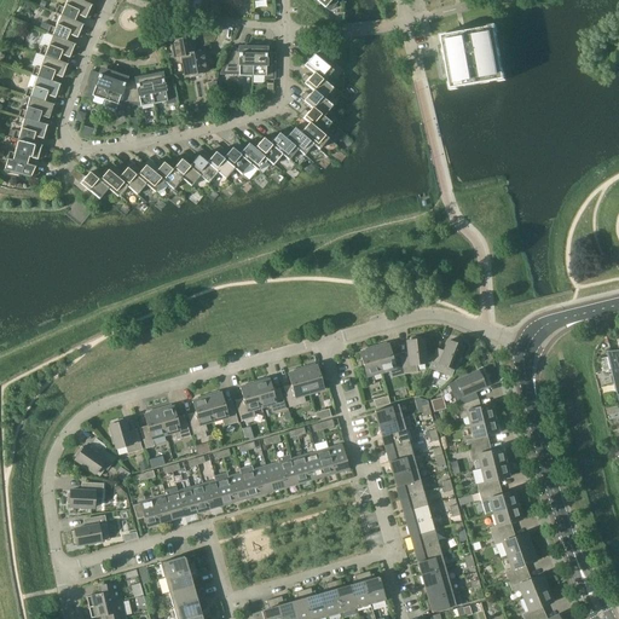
[(55,12),(55,13),(61,16),(74,21),(77,15),(86,18),(86,17),(88,17),(93,9),(91,7),(91,6),(92,6),(92,5),(84,1),(82,1),(79,0),(67,0),(64,7),(59,6),(56,13),(55,12)]
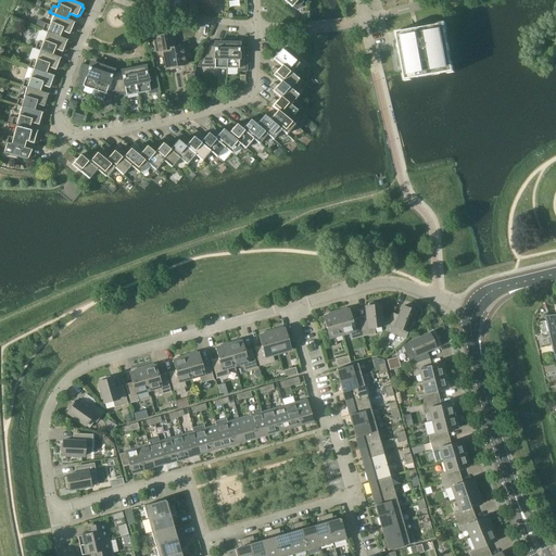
[(283,0),(292,7),(297,10),(303,2),(300,0),(283,0)]
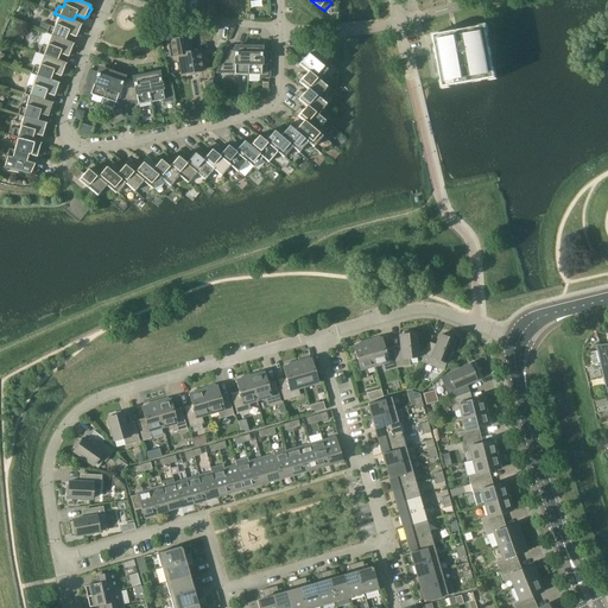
[(45,32),(45,33),(51,36),(51,35),(64,40),(64,39),(65,40),(68,35),(76,38),(77,36),(78,37),(83,27),(81,26),(81,25),(82,25),(73,20),(59,16),(55,27),(49,25),(46,32),(45,32)]
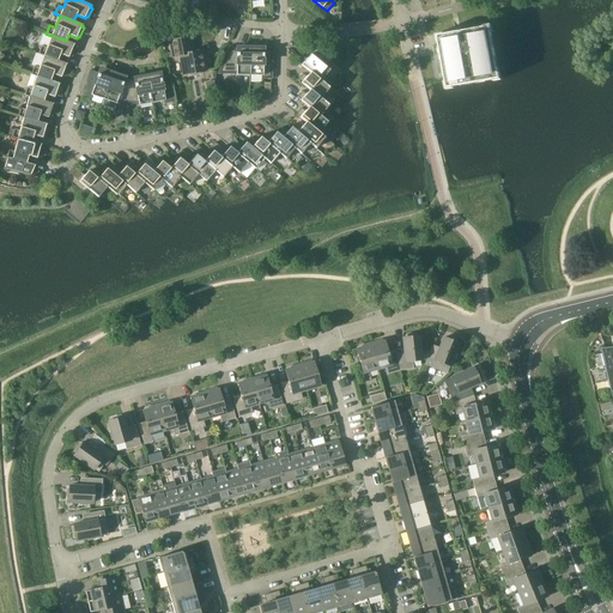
[(448,89),(501,79),(498,72),(491,26),(461,31),(438,36),(447,82),(448,89)]
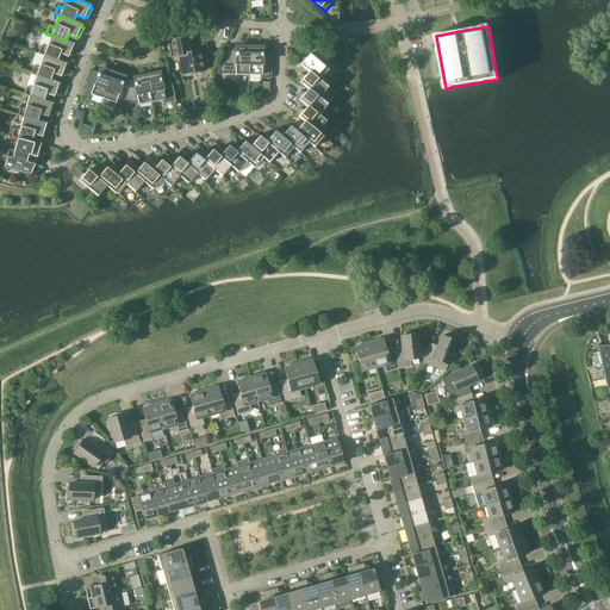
[(38,53),(38,54),(43,56),(44,55),(45,56),(56,60),(57,60),(60,54),(68,57),(69,55),(70,56),(76,48),(73,45),(74,44),(66,41),(64,39),(64,41),(51,35),(51,36),(45,33),(43,32),(38,44),(42,45),(38,53)]
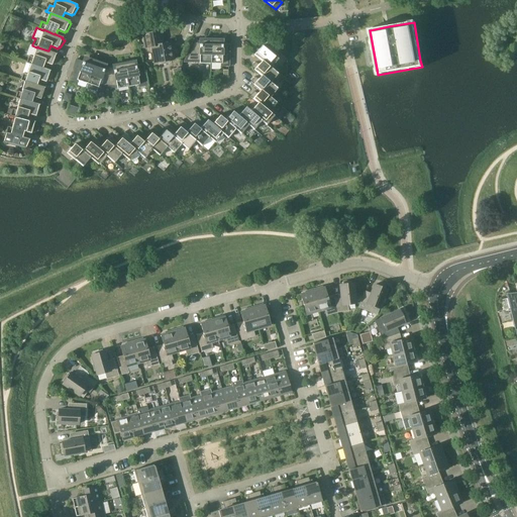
[(169,43),(161,44),(159,31),(144,34),(147,47),(153,46),(157,63),(172,60),(169,43)]
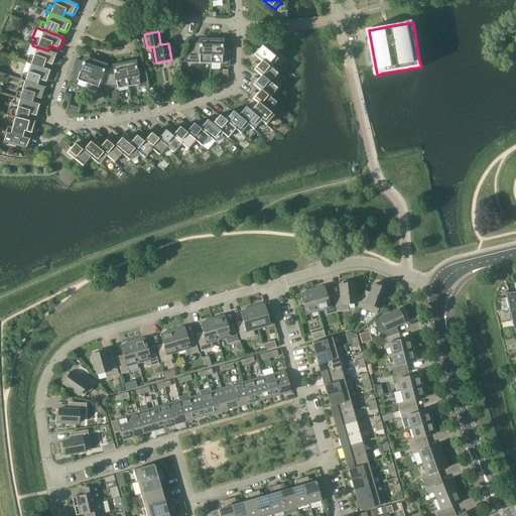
[(194,40),(184,61),(200,61),(200,63),(211,63),(211,39),(204,39),(200,39),(200,42),(194,40)]
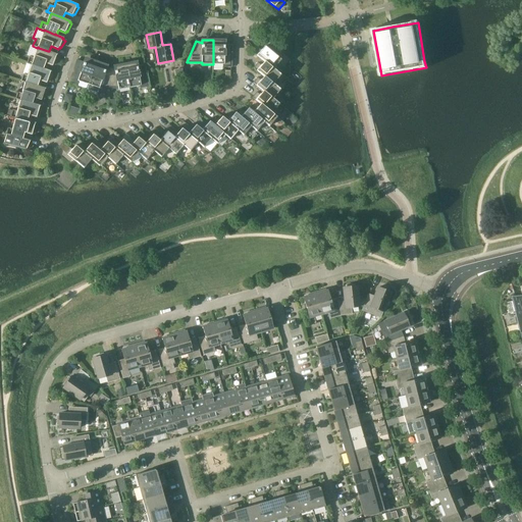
[(213,40),(213,64),(224,64),(224,66),(230,66),(231,46),(224,46),(224,44),(224,41),(220,41),(213,40)]
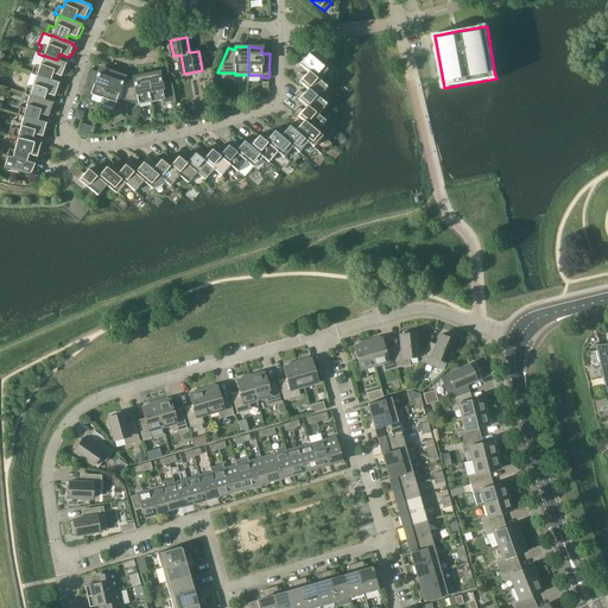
[(296,62),(308,71),(317,80),(318,78),(324,84),(331,77),(325,71),(328,69),(309,54),(304,58),(301,56),(296,62)]
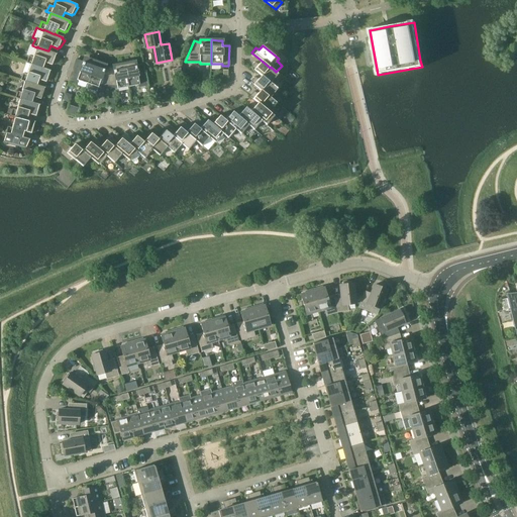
[(26,63),(30,65),(30,64),(38,67),(41,68),(42,68),(44,63),(52,66),(53,64),(54,64),(59,57),(56,56),(56,55),(57,55),(57,54),(48,50),(47,50),(38,47),(37,46),(36,47),(33,58),(28,56),(26,63)]
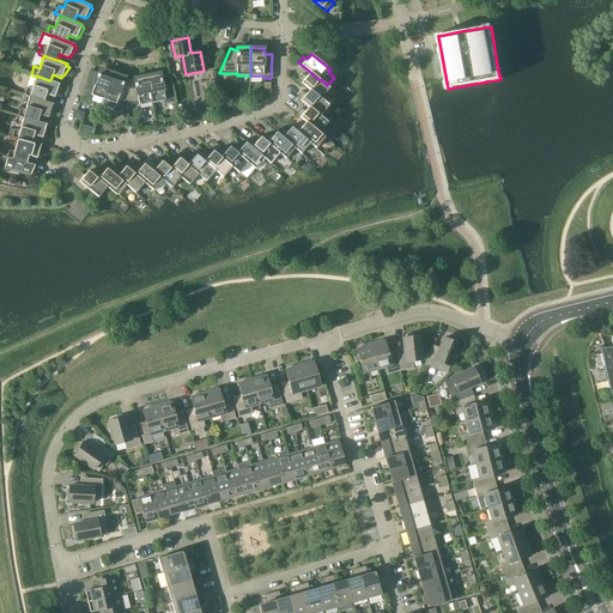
[(92,95),(104,99),(113,73),(105,70),(104,73),(99,72),(98,74),(91,72),(83,95),(91,97),(92,95)]
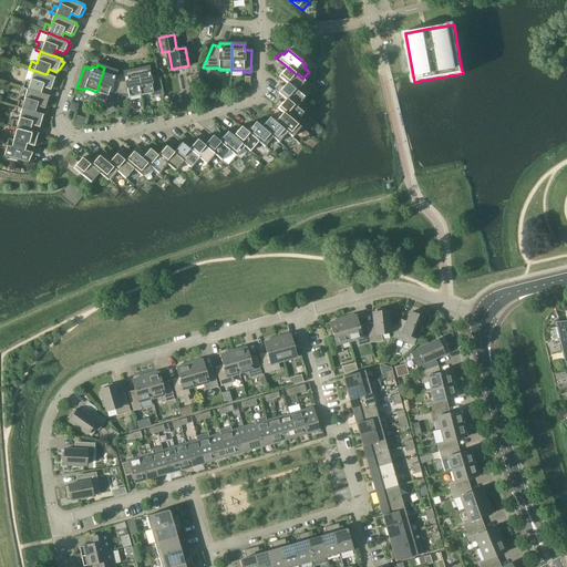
[(276,73),(287,83),(296,90),(303,83),(305,81),(302,79),(297,73),(296,74),(287,66),(284,71),(280,69),(276,73)]
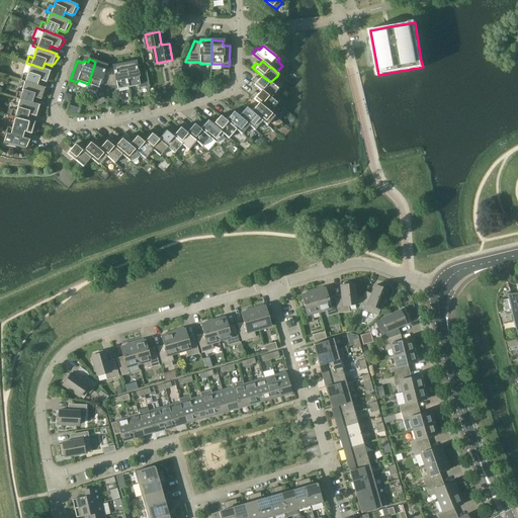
[(102,64),(95,62),(88,84),(86,89),(97,92),(98,88),(99,86),(108,87),(109,69),(105,68),(101,67),(102,64)]
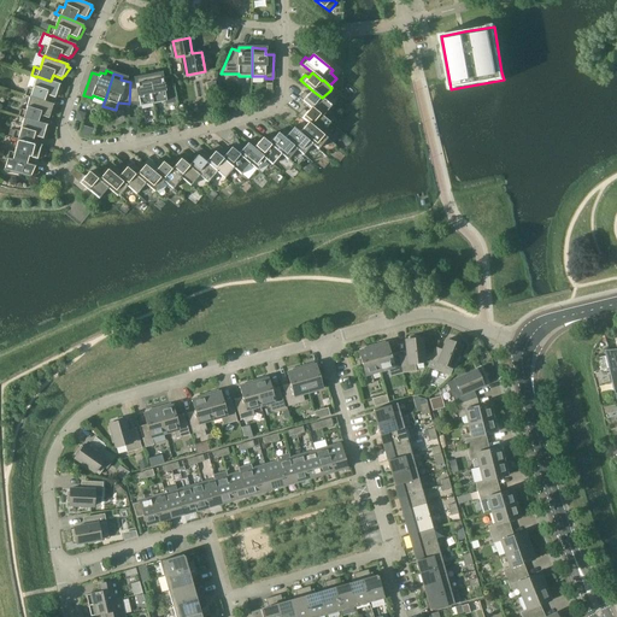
[(166,104),(176,101),(171,77),(163,80),(163,77),(158,78),(157,75),(148,76),(153,104),(166,101),(166,104)]
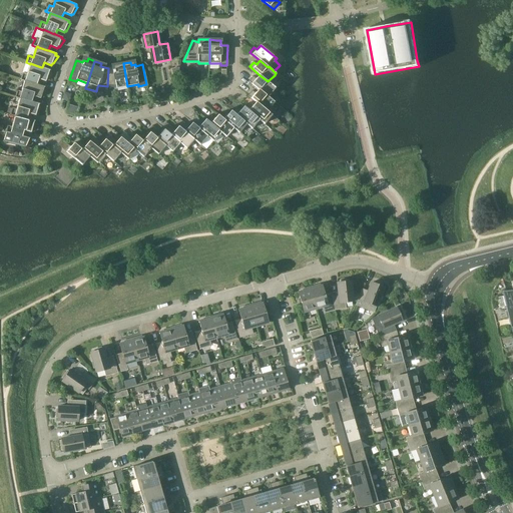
[(20,79),(25,81),(36,84),(37,84),(39,79),(46,81),(46,79),(48,80),(52,73),(49,71),(49,70),(50,70),(42,67),(41,67),(38,66),(30,63),(30,64),(27,74),(23,73),(20,79)]
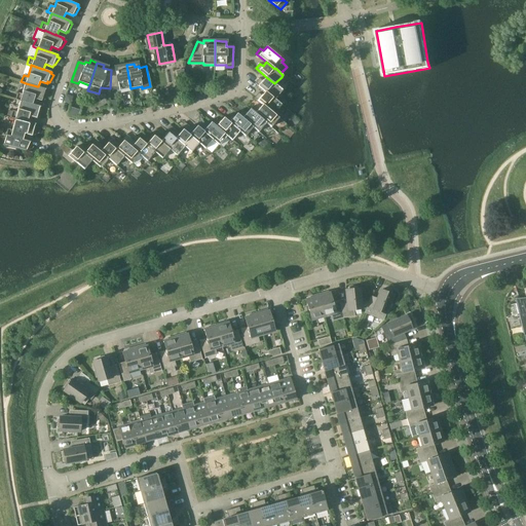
[(116,70),(111,70),(110,88),(119,89),(119,90),(130,88),(126,65),(119,66),(120,69),(116,70)]
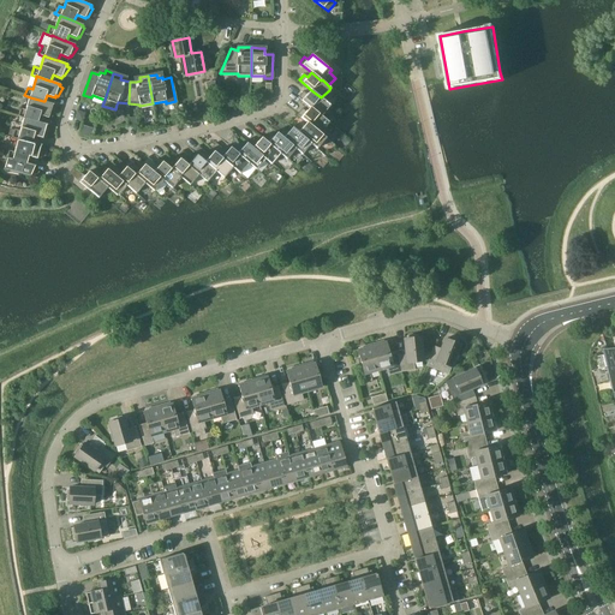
[(298,97),(310,107),(321,115),(328,108),(330,106),(321,97),(311,90),(306,95),(303,91),(298,97)]
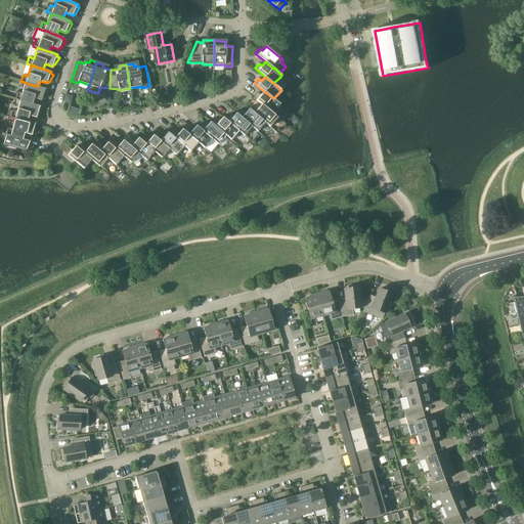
[(15,98),(15,99),(20,100),(32,103),(33,103),(34,98),(42,100),(42,98),(44,99),(47,91),(45,90),(45,89),(46,89),(38,86),(37,86),(26,83),(22,93),(17,92),(15,98)]
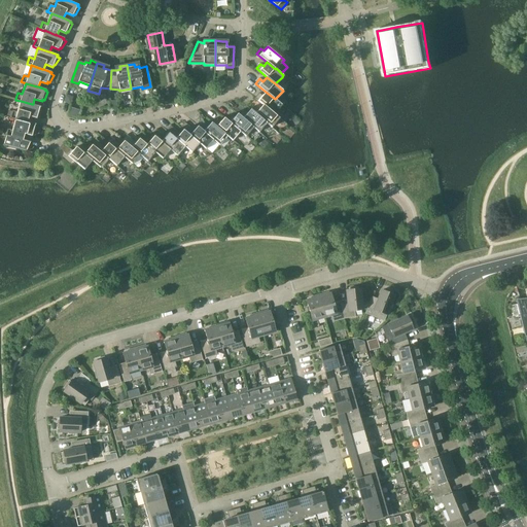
[(282,105),(275,99),(266,92),(262,96),(259,93),(254,98),(262,105),(262,104),(274,113),(280,107),(282,105)]
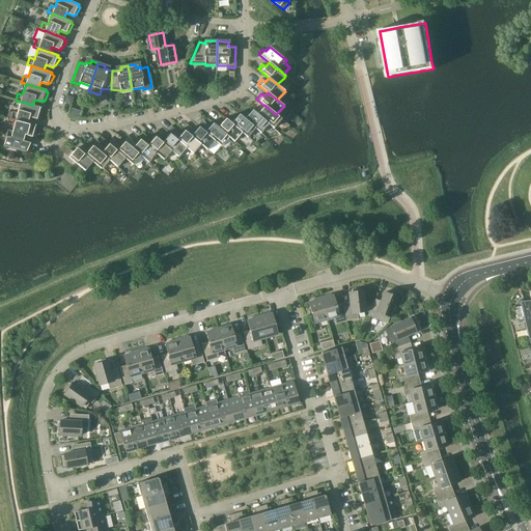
[(10,118),(16,120),(27,122),(28,122),(29,117),(37,119),(37,117),(39,118),(43,110),(40,109),(40,108),(42,107),(33,105),(32,105),(21,102),(17,113),(12,112),(10,118)]
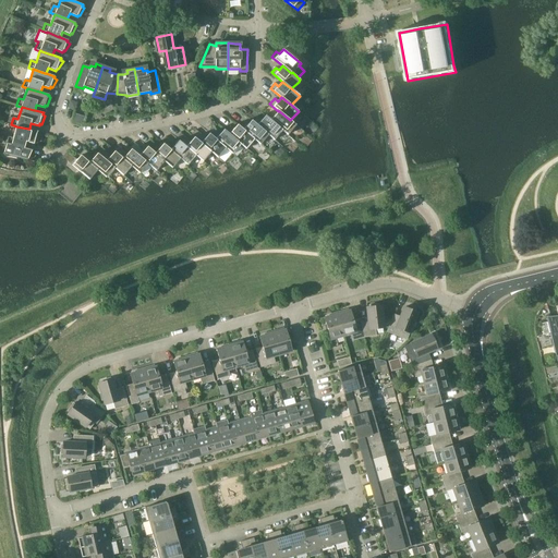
[(296,124),(290,120),(278,110),(278,111),(275,114),(271,112),(267,117),(267,118),(282,130),(282,131),(288,135),(288,134),(294,128),(296,124)]
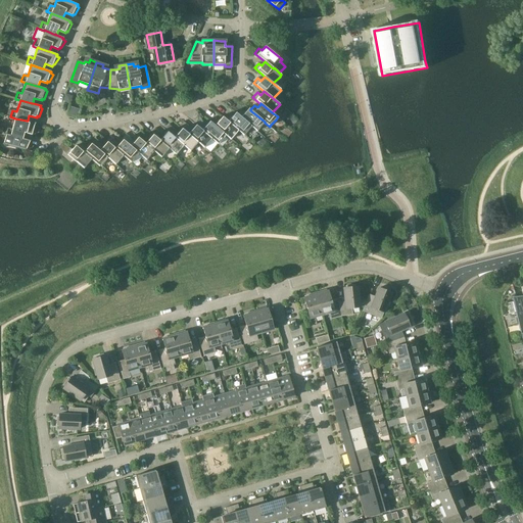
[(242,110),(238,114),(251,127),(256,131),(265,123),(265,122),(250,110),(250,109),(248,108),(245,112),(242,110)]
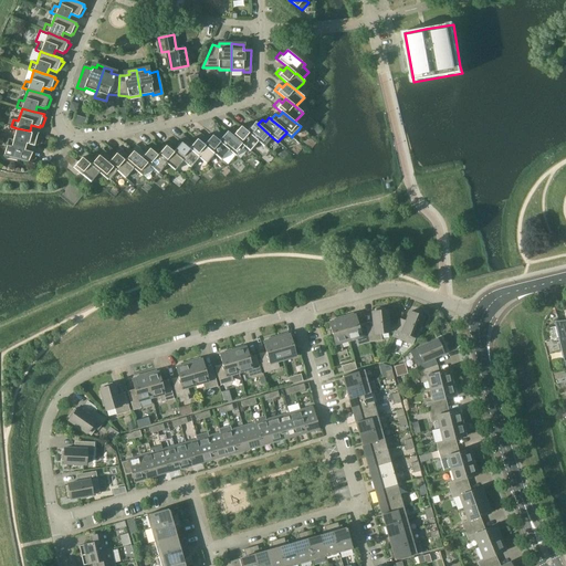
[(271,138),(272,137),(258,124),(255,122),(251,126),(248,124),(243,128),(258,142),(264,147),(264,146),(264,145),(271,138)]
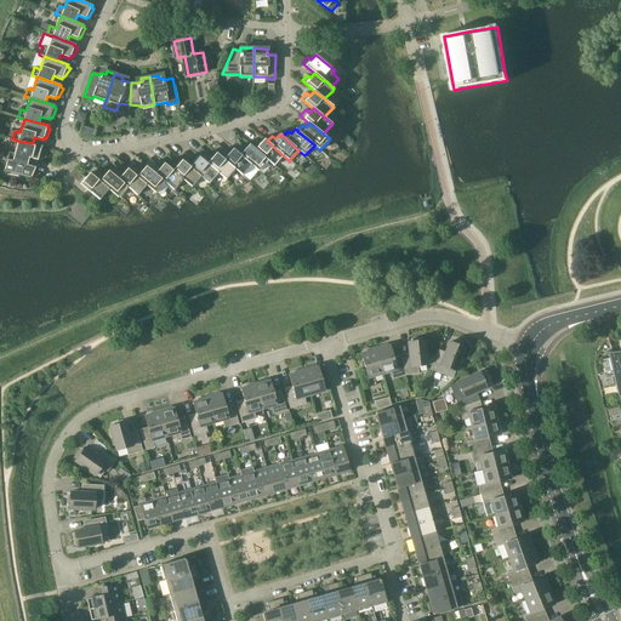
[(256,141),(251,146),(268,160),(268,161),(274,166),(274,165),(274,164),(281,157),(283,155),(267,141),(265,138),(260,143),(256,141)]
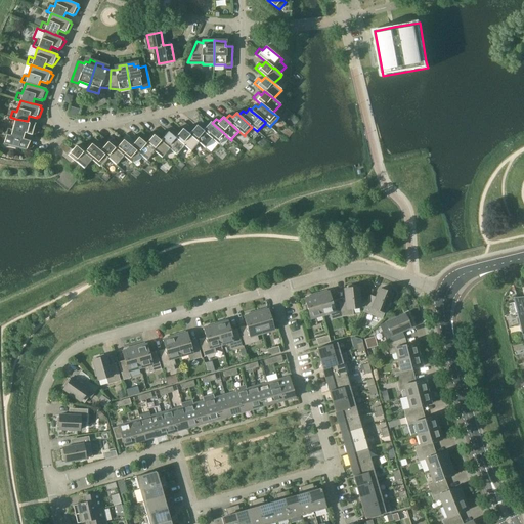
[(225,137),(226,136),(226,135),(212,123),(210,122),(207,126),(198,118),(193,123),(197,125),(197,126),(213,139),(212,139),(218,144),(219,144),(218,143),(225,137)]
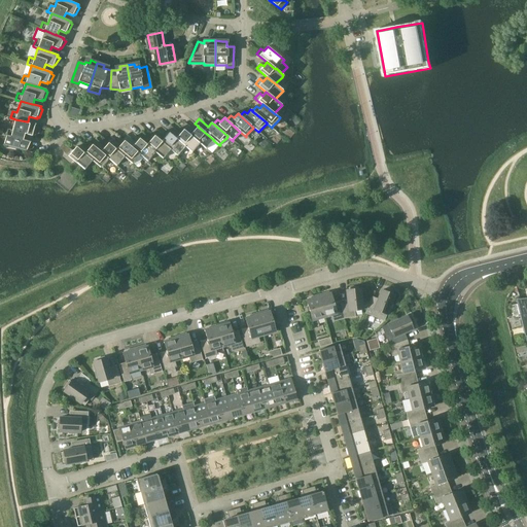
[(6,136),(3,145),(27,151),(29,145),(30,142),(31,142),(29,141),(23,140),(25,134),(32,136),(33,134),(34,135),(37,127),(35,126),(35,125),(36,125),(28,121),(27,121),(15,119),(12,130),(8,129),(6,135),(5,135),(5,136),(6,136)]
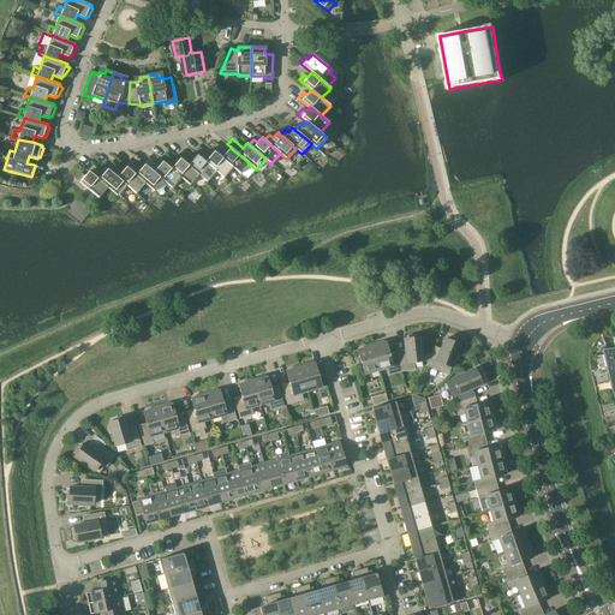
[(248,165),(249,163),(250,163),(231,148),(226,151),(216,143),(212,149),(214,151),(233,167),(240,174),(242,173),(240,173),(248,165)]
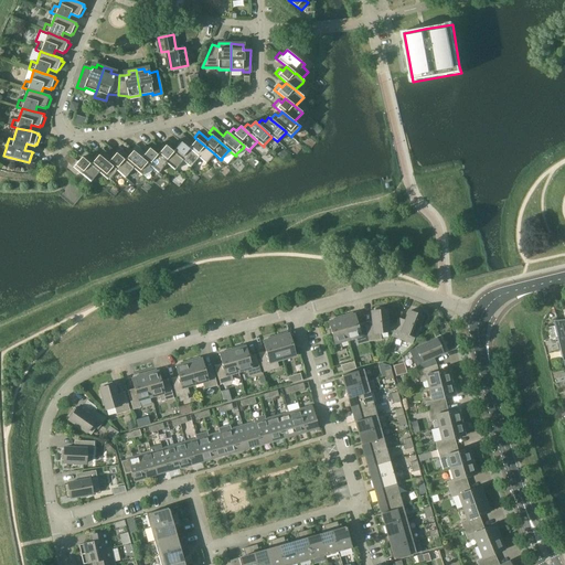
[(181,142),(195,155),(199,157),(199,158),(205,163),(206,163),(205,162),(213,156),(214,153),(196,139),(193,144),(183,135),(179,140),(181,142)]
